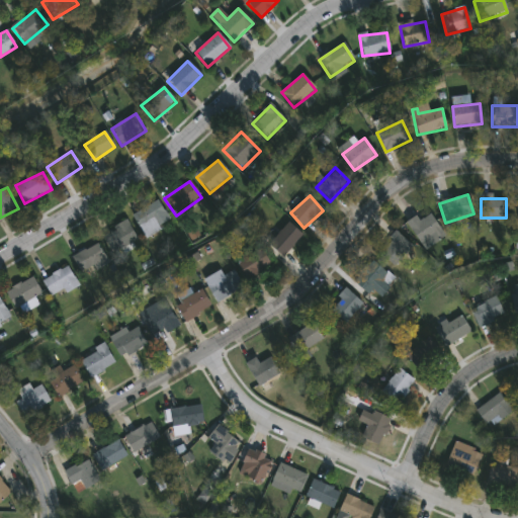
[(170,222),(145,238),(132,217),(157,200),(170,222)]
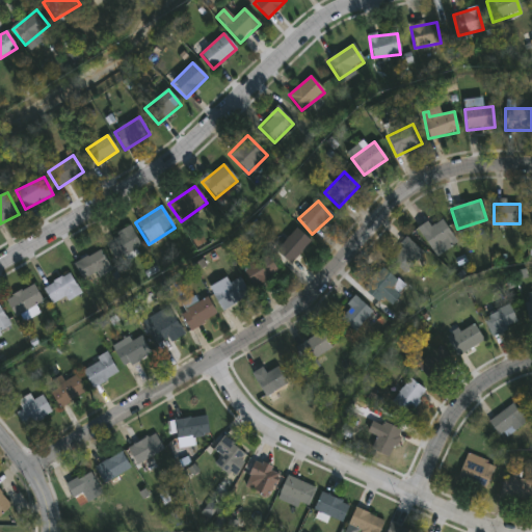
[(419,228),(428,223),(428,225),(444,219),(455,246),(430,257),(419,228)]
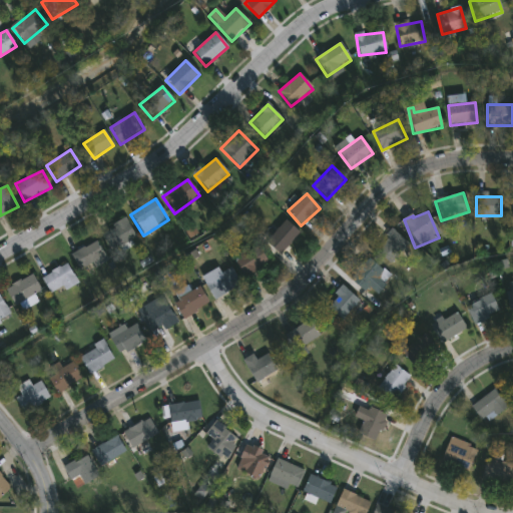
[(101,231),(126,220),(135,240),(109,251),(101,231)]
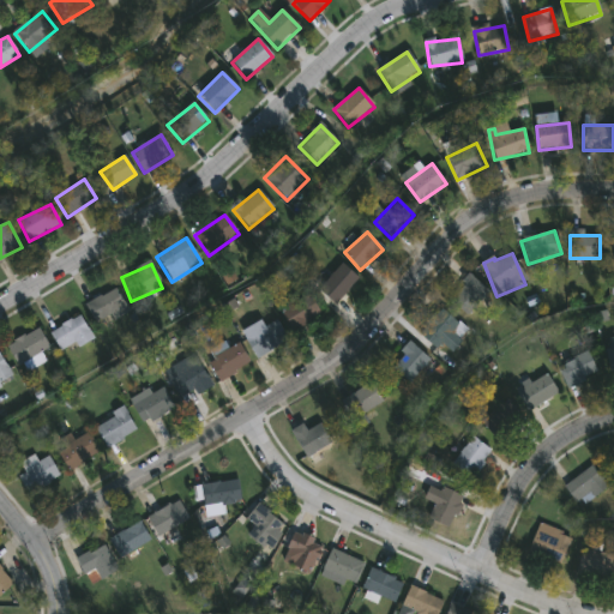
[(359,281),(333,306),(317,290),(342,265),(359,281)]
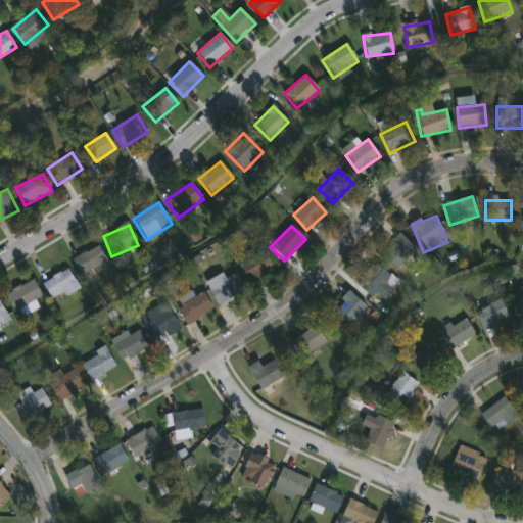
[(398,270),(382,255),(399,236),(417,250),(398,270)]
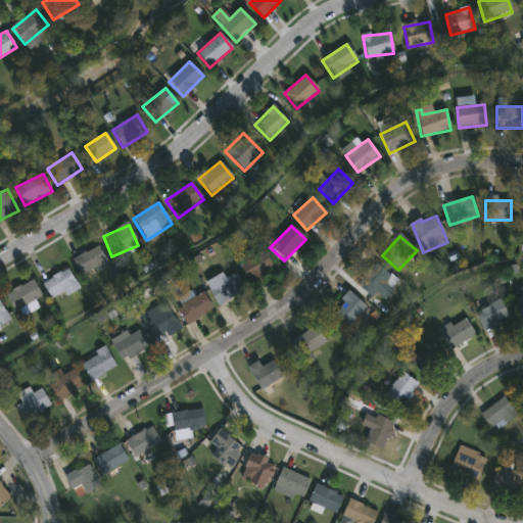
[(82,278),(74,258),(100,247),(108,268),(82,278)]
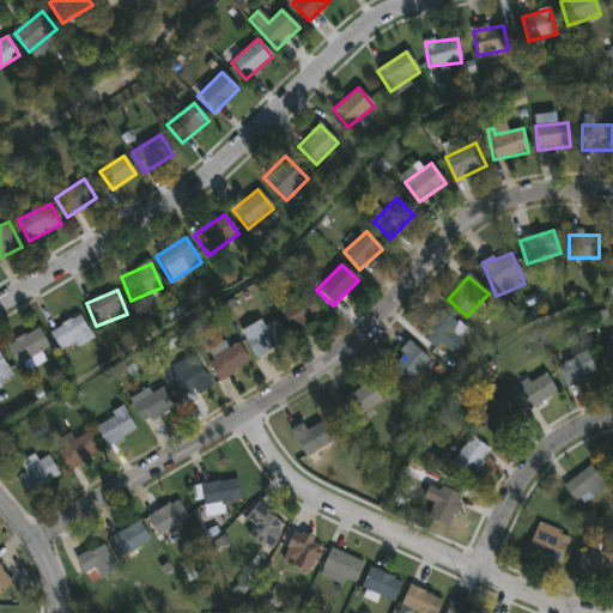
[(292,332),(280,311),(308,295),(320,315),(292,332)]
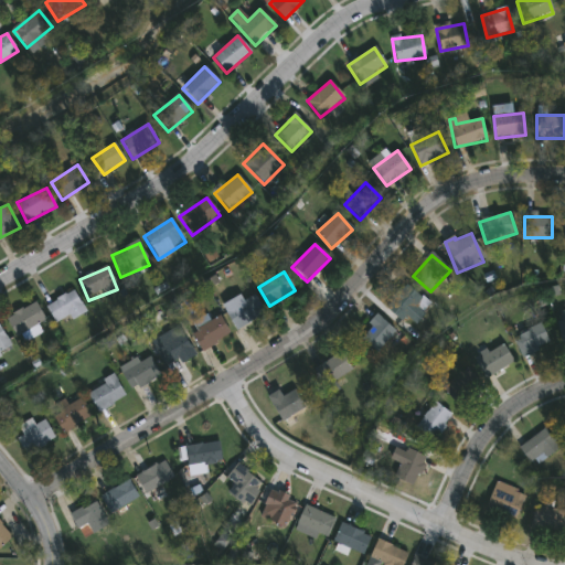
[(385,308),(403,284),(429,304),(412,327),(385,308)]
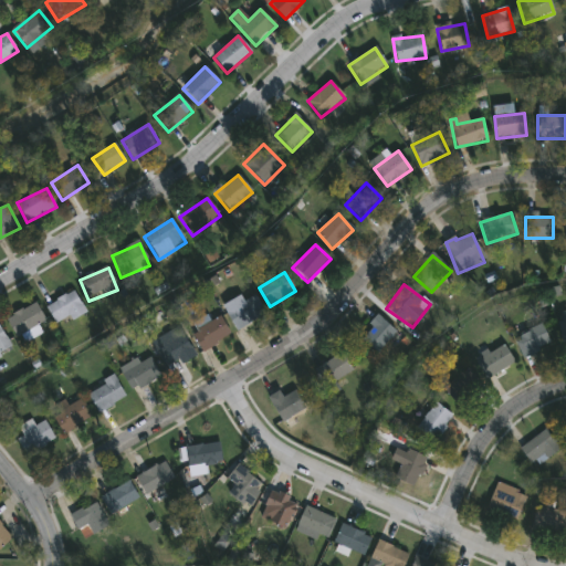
[(55,326),(46,305),(74,292),(84,313),(55,326)]
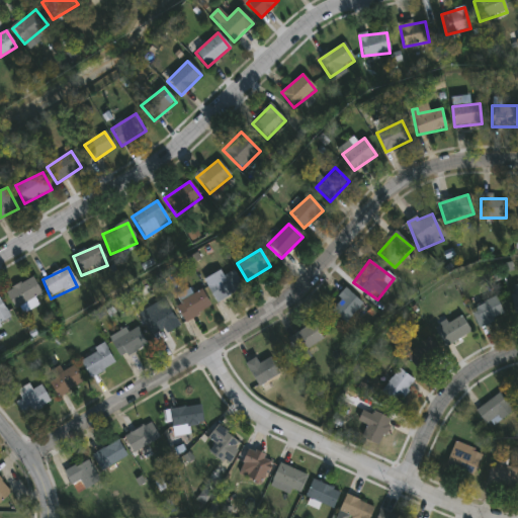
[(218,304),(206,287),(232,270),(242,286),(218,304)]
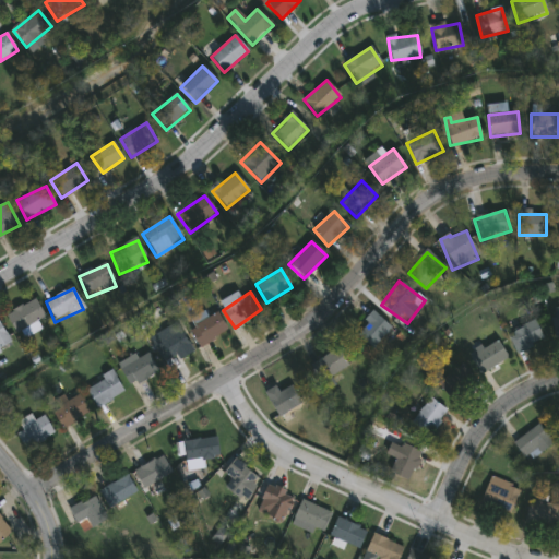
[(7,320),(31,298),(45,314),(20,335),(7,320)]
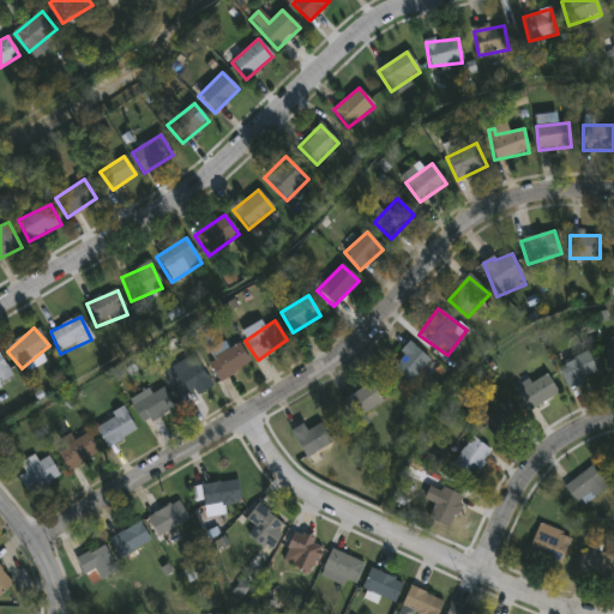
[(206,361),(239,343),(250,365),(218,381),(206,361)]
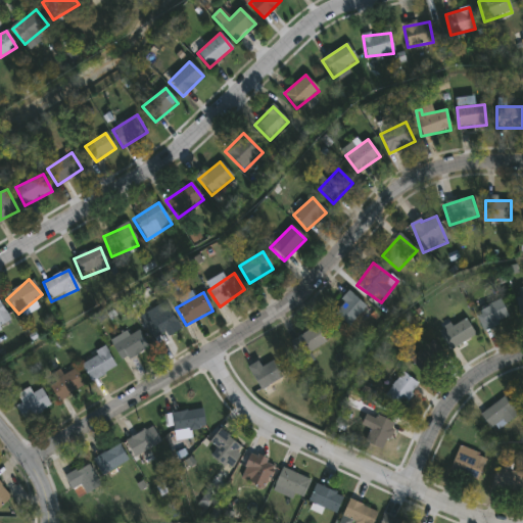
[(347,326),(332,312),(351,293),(366,308),(347,326)]
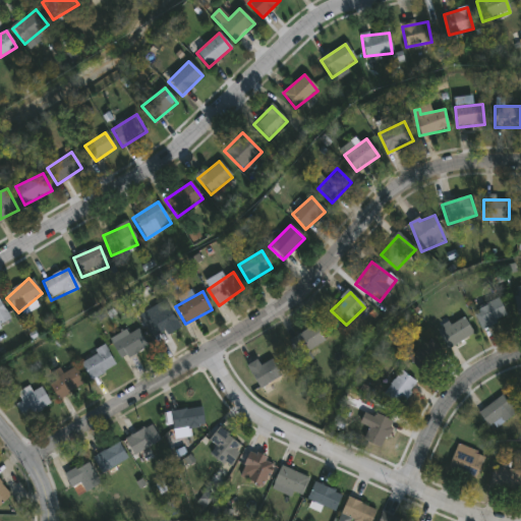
[(480,331),(473,311),(500,300),(507,320),(480,331)]
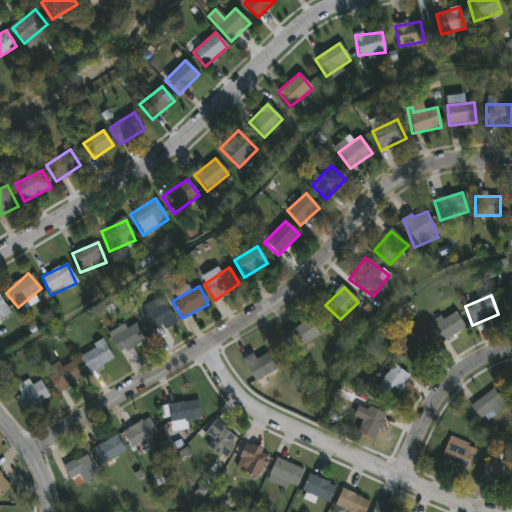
[(0,296),(10,316),(0,321),(0,296)]
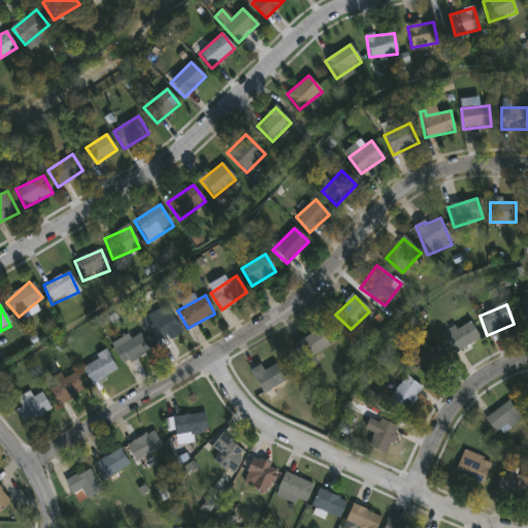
[(183,332),(167,343),(162,336),(157,339),(143,322),(165,307),(183,332)]
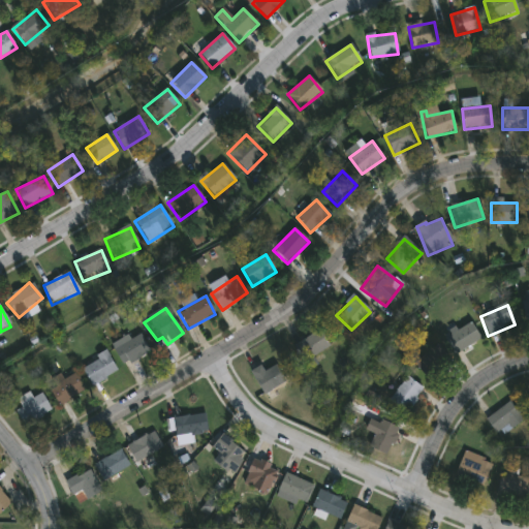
[(453,353),(445,336),(473,324),(480,342),(453,353)]
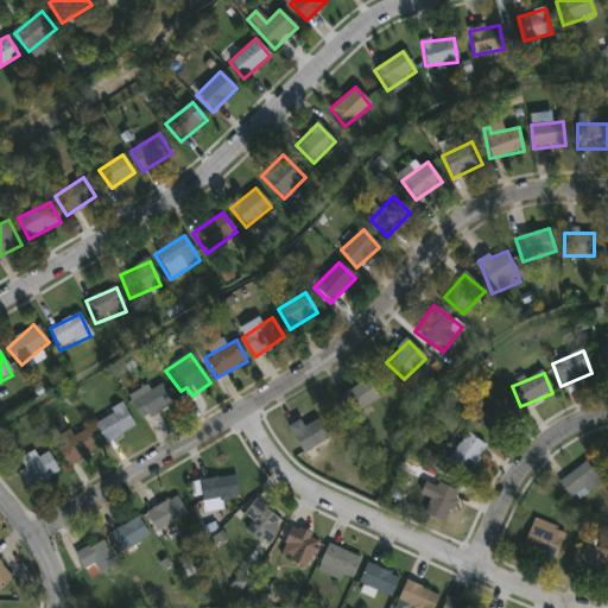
[(337,398),(367,380),(378,399),(348,417),(337,398)]
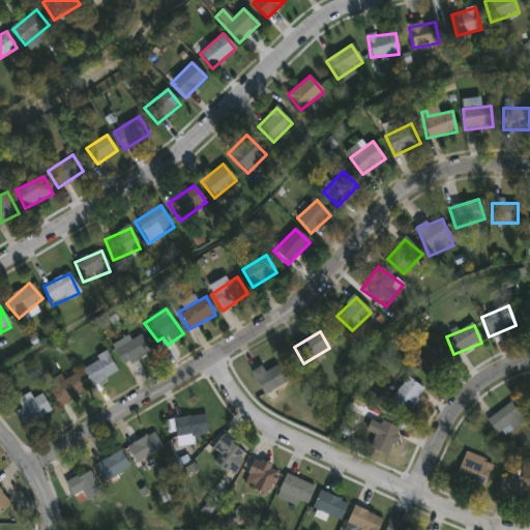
[(150,351),(125,367),(113,349),(137,332),(150,351)]
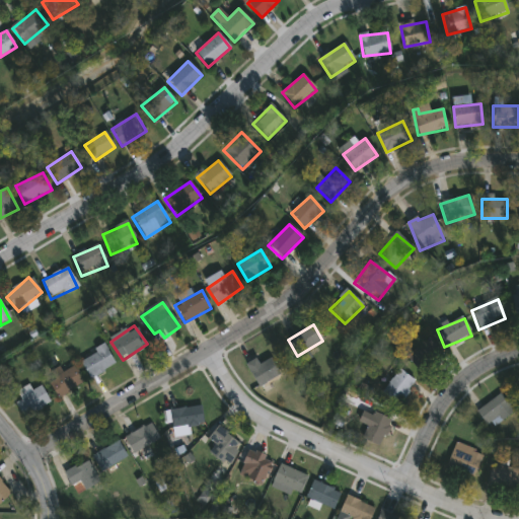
[(418,371),(406,356),(429,339),(440,354),(418,371)]
